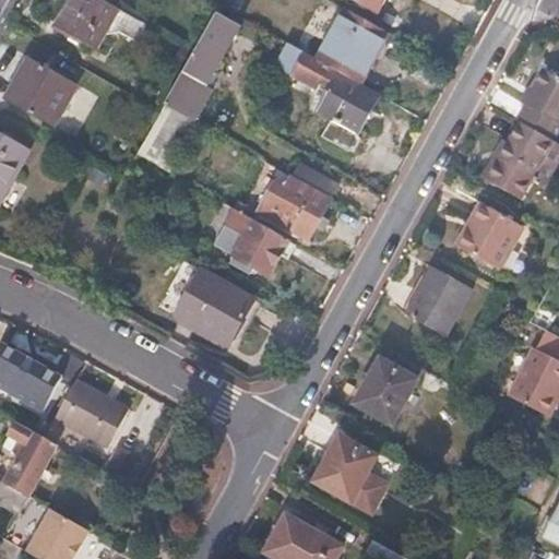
[(116,4),(108,0),(68,0),(55,24),(92,45),(116,4)]
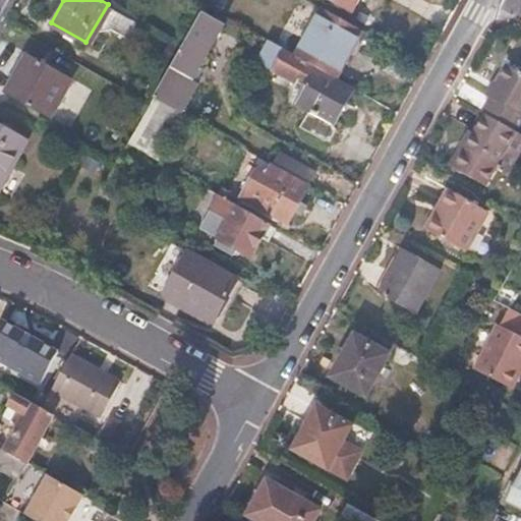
[(333,0),(354,11),(359,0),(333,0)]
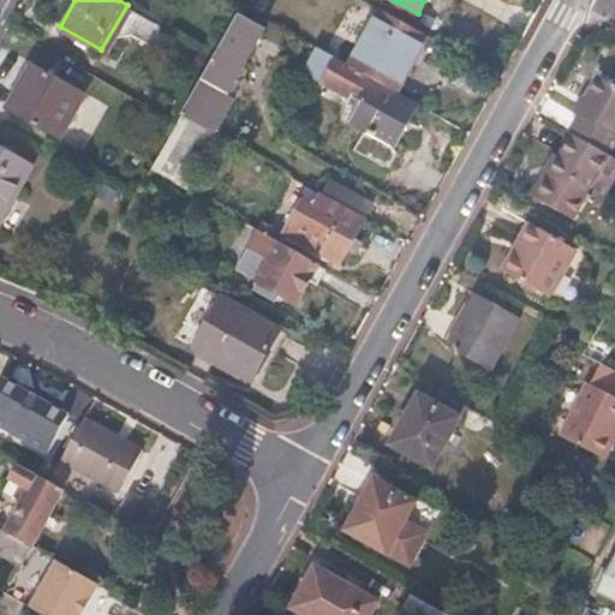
[(424,37),(377,12),(348,65),(395,90),(424,37)]
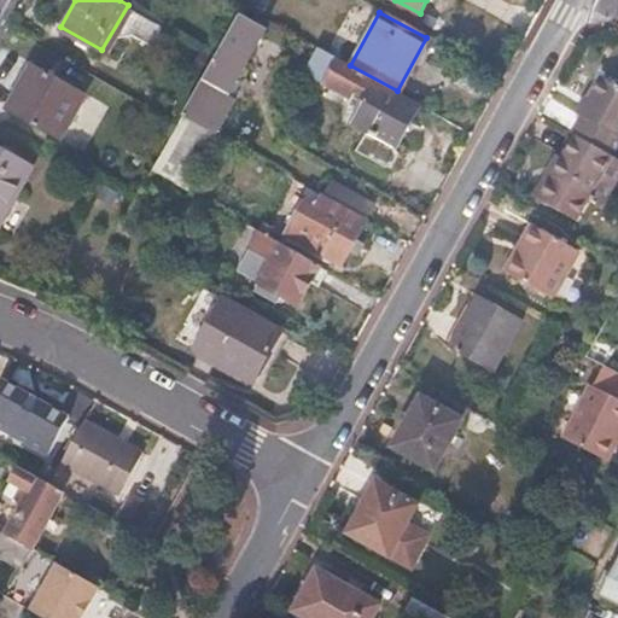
[(235,18),(215,54),(181,116),(214,134),(232,100),(225,97),(260,30),(235,18)]
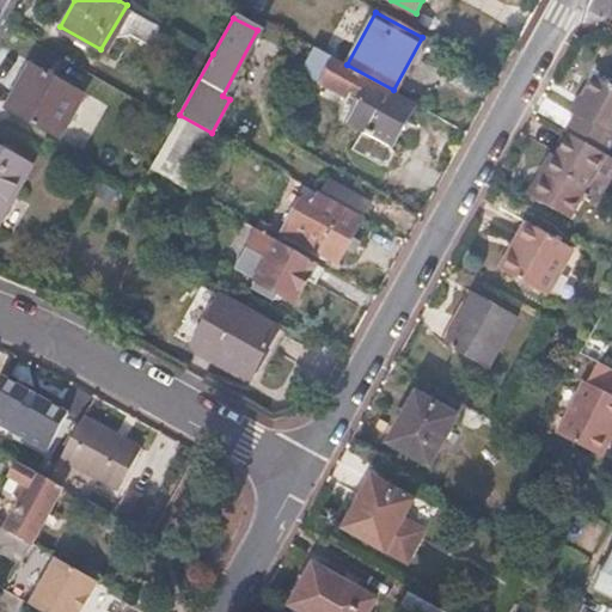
[(347,91),(359,98),(346,122),(362,130),(352,151),(379,165),(415,102),(393,90),(347,65),(312,46),(298,71),(344,96),(347,91)]
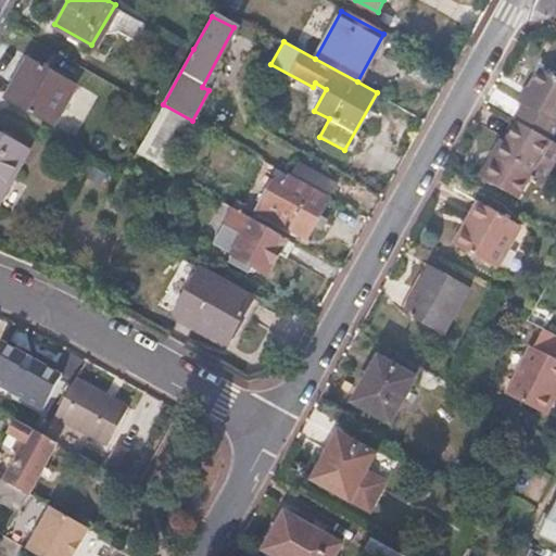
[(71,83),(27,58),(4,99),(48,124),(71,83)]
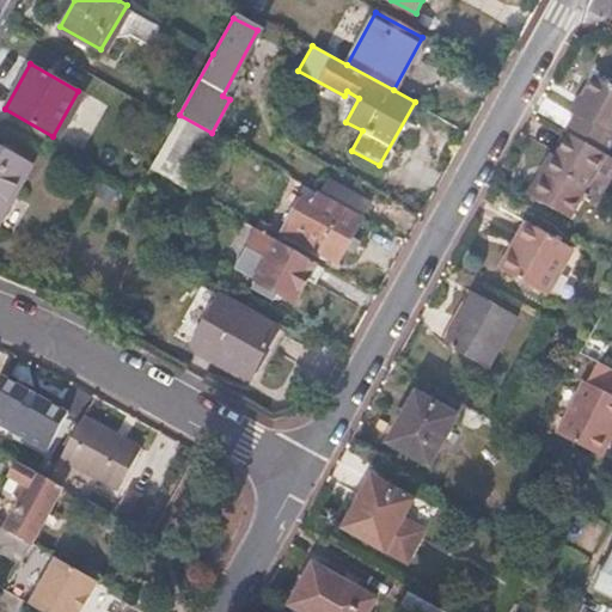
[(573,111),(576,112),(568,130),(571,133),(607,152),(611,142),(611,80),(594,72),(573,111)]
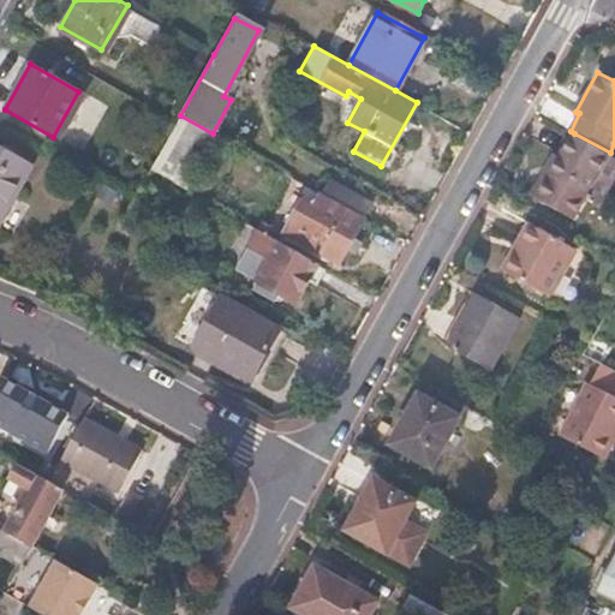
[(177,178),(196,129),(173,120),(154,168),(177,178)]
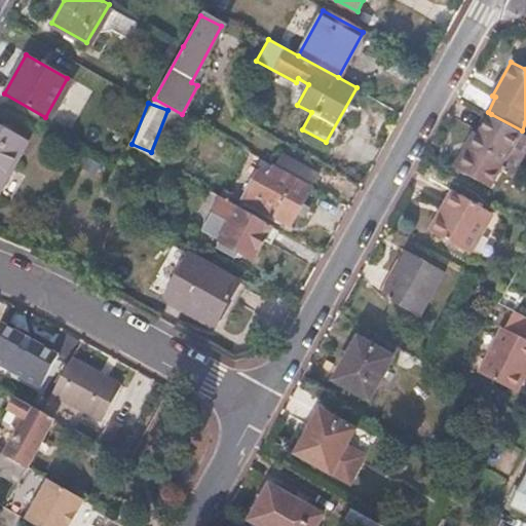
[(522,130),(491,114),(484,128),(461,170),(492,187),(502,167),(515,175),(525,153),(525,133),(523,132),(522,130)]
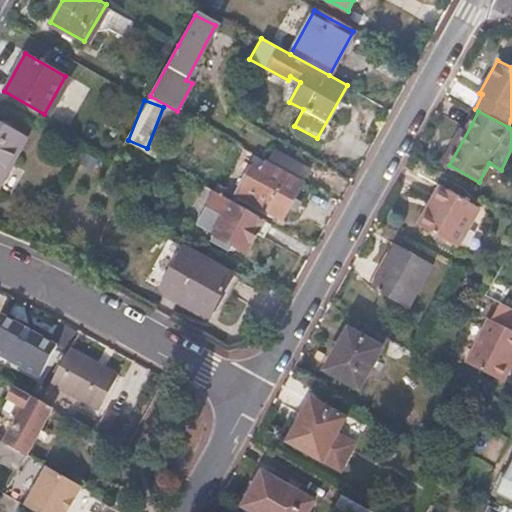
[(471,125),(465,122),(444,163),(449,165),(471,125)]
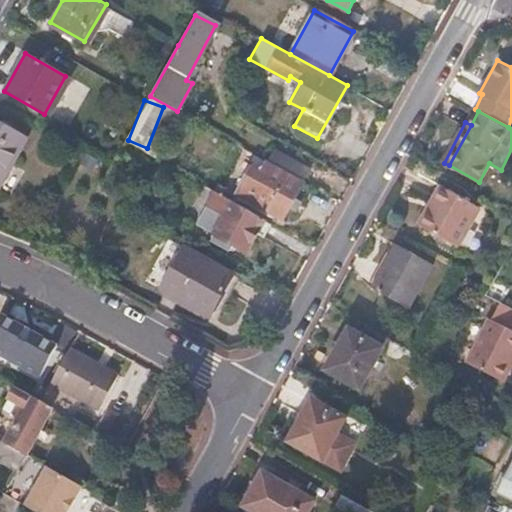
[(0,171),(20,135),(0,123),(0,171)]
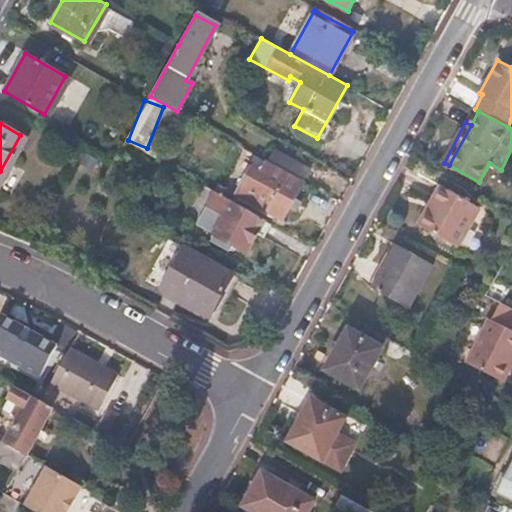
[(275,149),(269,161),(304,180),(310,168),(275,149)]
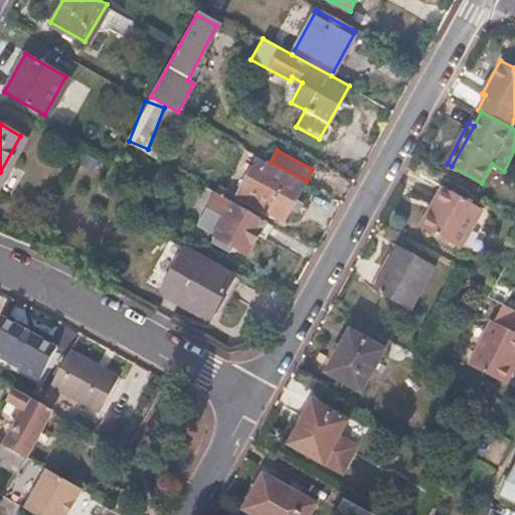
[(261,176),(277,184),(271,196),(276,198),(269,211),(286,220),(307,182),(306,181),(271,162),(269,161),(261,176)]
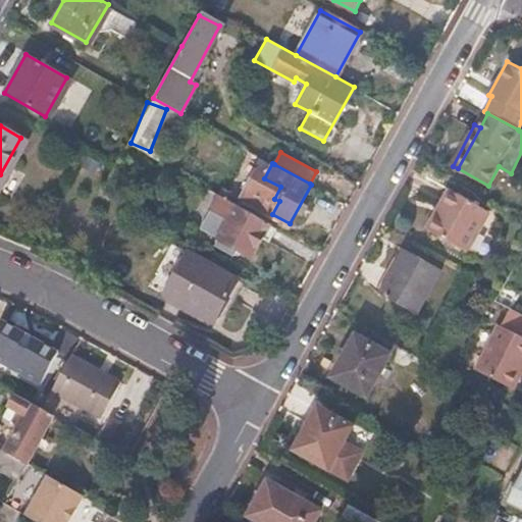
[(442,204),(448,207),(433,233),(466,252),(488,211),(450,190),(442,204)]
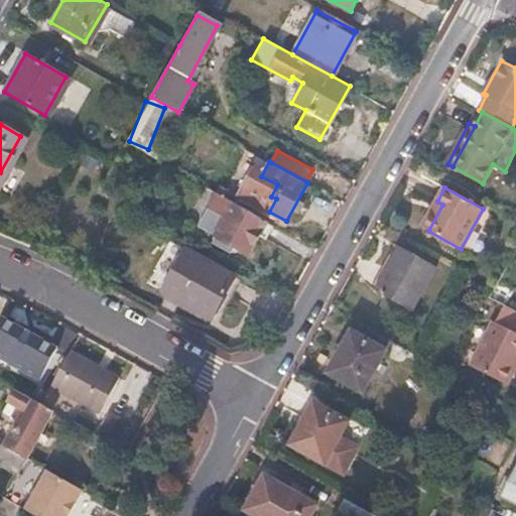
[(218,194),(199,228),(217,237),(214,241),(230,250),(233,244),(249,253),(260,234),(266,238),(272,227),(266,223),(267,220),(218,194)]
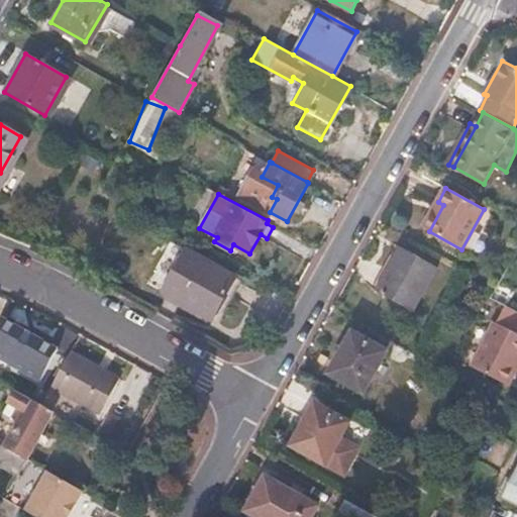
[(443,205),(438,202),(424,228),(429,231),(443,205)]
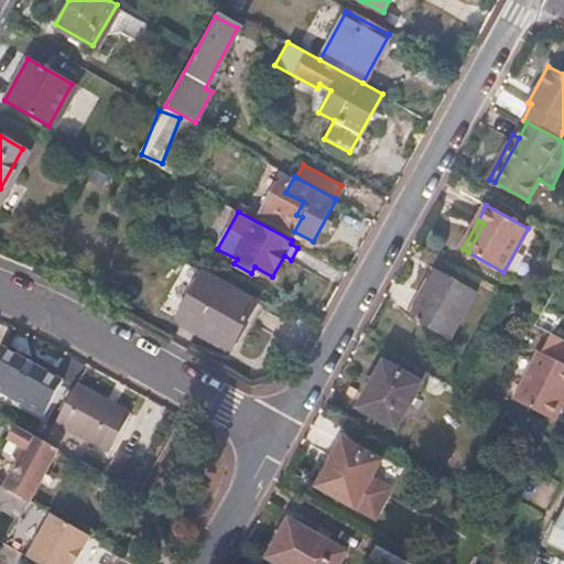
[(253,297),(201,268),(175,316),(228,344),(253,297)]
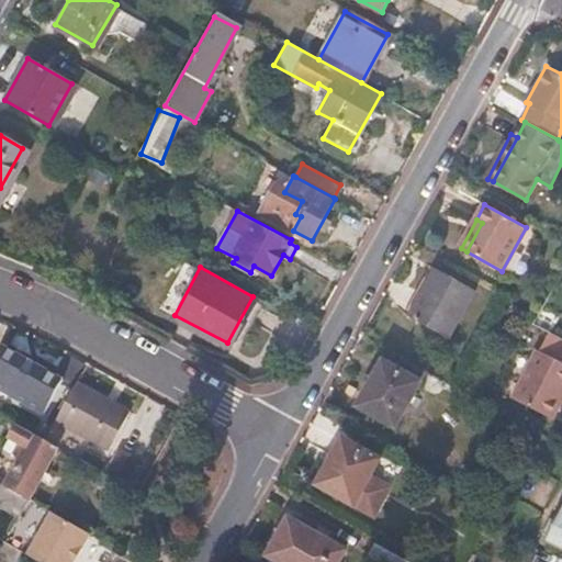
[(476,291),(436,269),(409,315),(451,338),(476,291)]
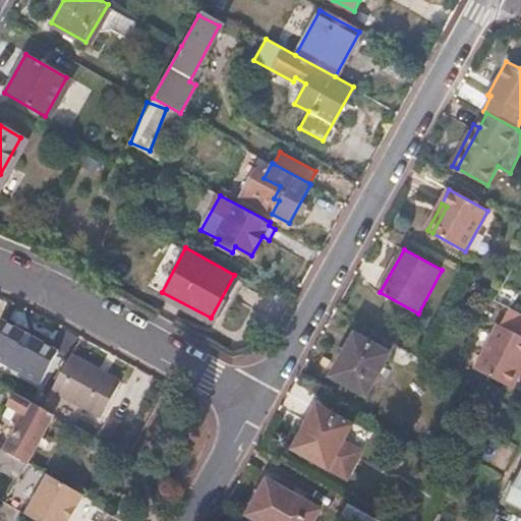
[(58,348),(5,322),(0,330),(0,362),(40,384),(58,348)]
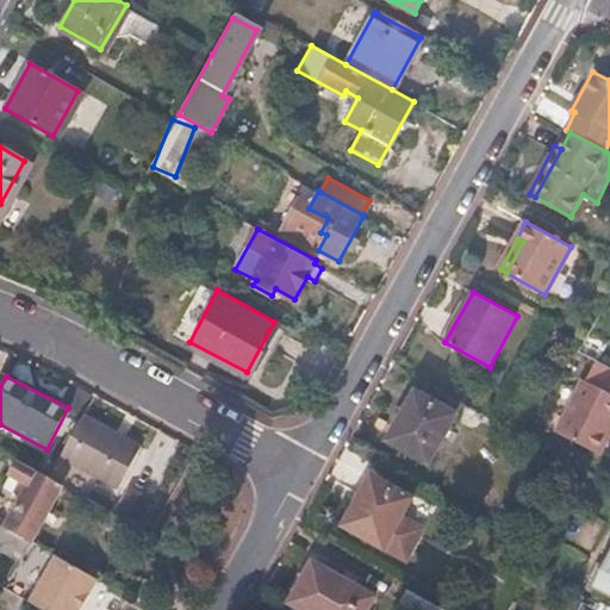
[(609,394),(585,381),(576,402),(559,433),(603,455),(609,441),(609,394)]
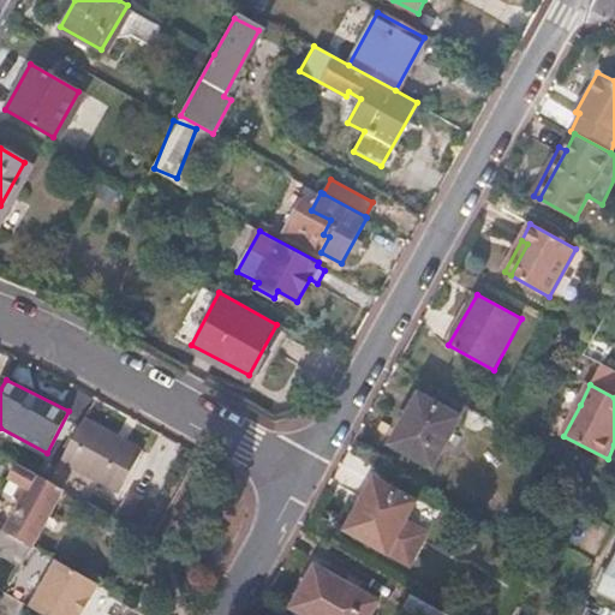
[(461,417),(421,395),(393,446),(433,467),(461,417)]
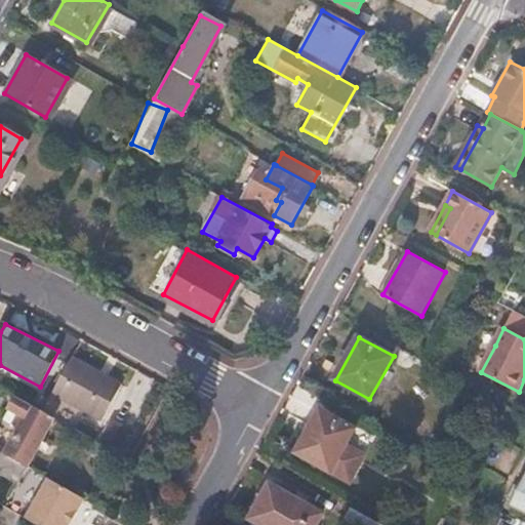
[(123,386),(74,358),(54,393),(104,421),(123,386)]
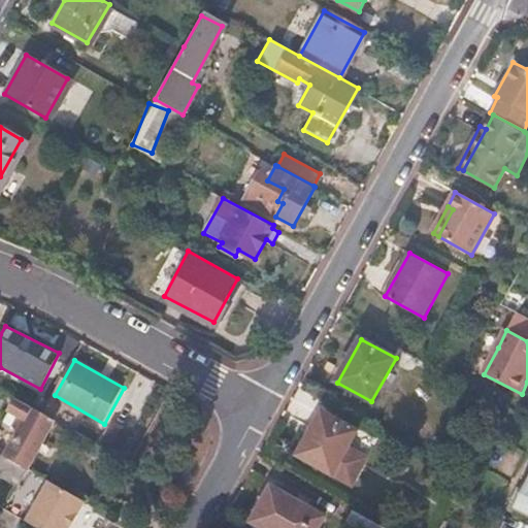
[(25,421),(20,430),(6,458),(28,469),(55,421),(14,399),(7,411),(12,415),(25,421)]
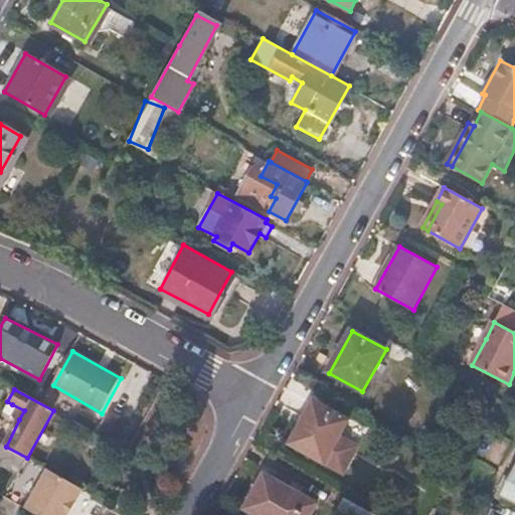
[(348,421),(315,402),(292,443),(345,473),(359,448),(340,437),(348,421)]
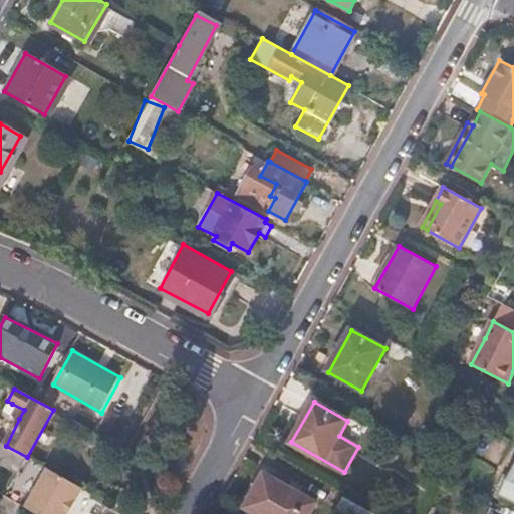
[(24,410),(12,404),(7,413),(19,419),(24,410)]
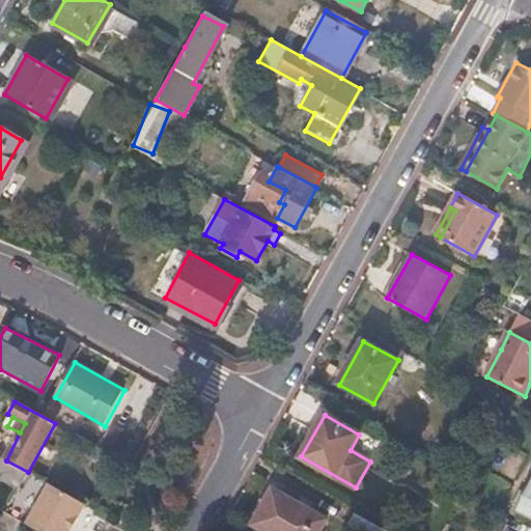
[(6,460),(1,457),(0,458),(0,478),(20,490),(28,472),(6,460)]
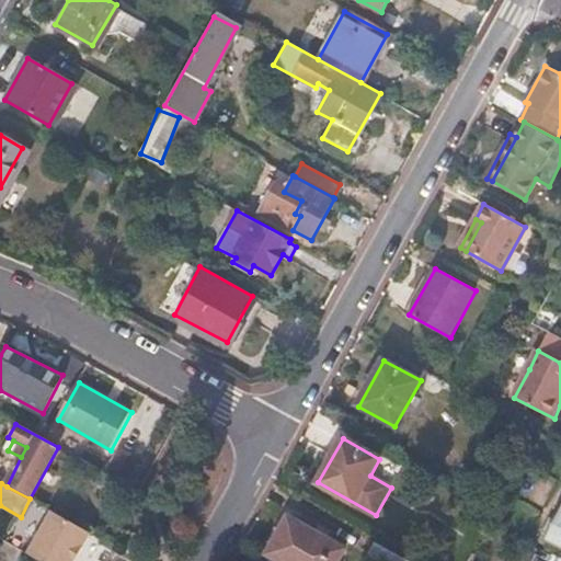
[(71,560),(89,531),(53,512),(27,553),(41,560),(71,560)]
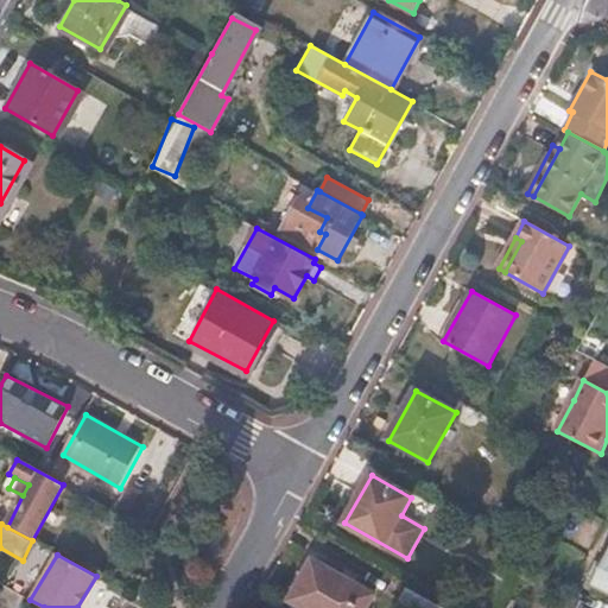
[(607,557),(595,583),(607,589),(607,557)]
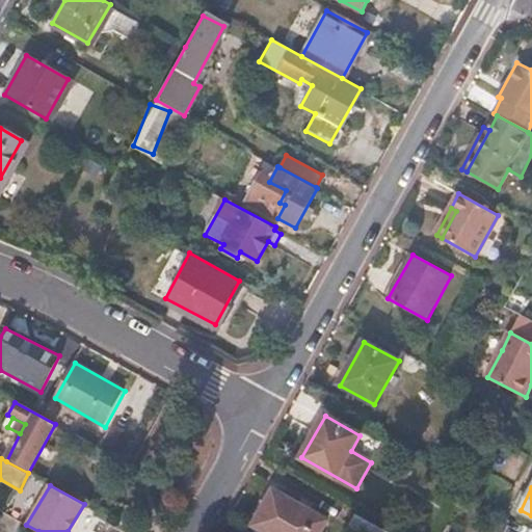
[(319,531),(326,521),(274,491),(255,525),(267,531),(319,531)]
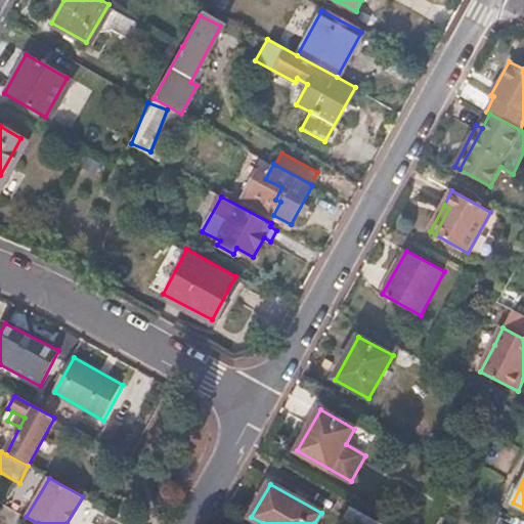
[(381,523),(349,506),(341,521),(346,523),(381,523)]
